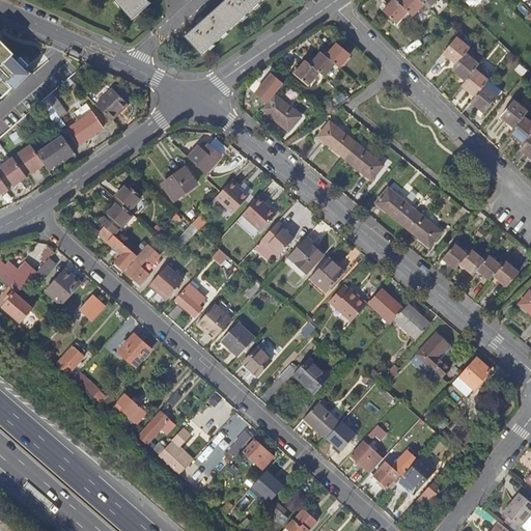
[(150,4),(146,0),(113,0),(132,20),(150,4)]
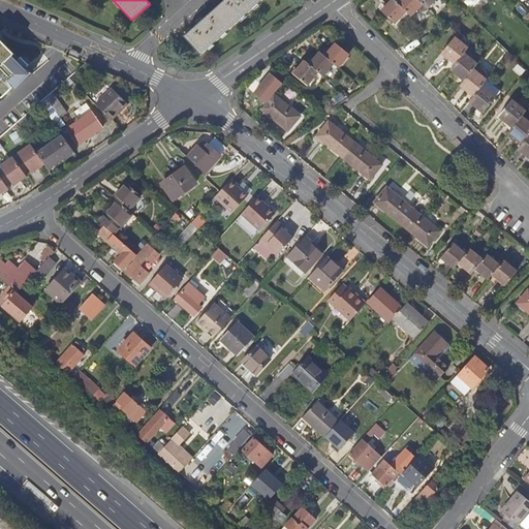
[(225,0),(184,36),(200,55),(261,0),(225,0)]
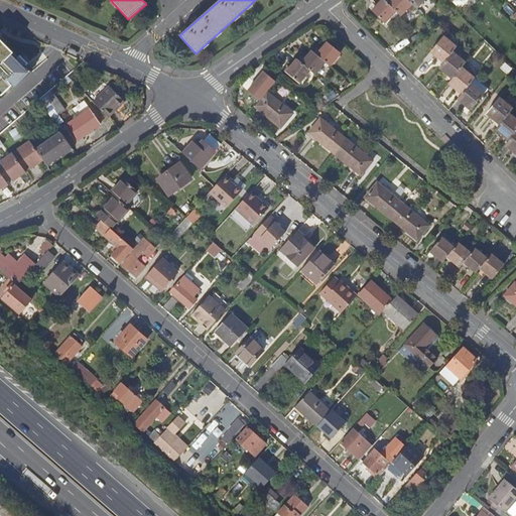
[(396,11),(388,3),(385,0),(382,0),(372,10),(384,22),(396,11)]
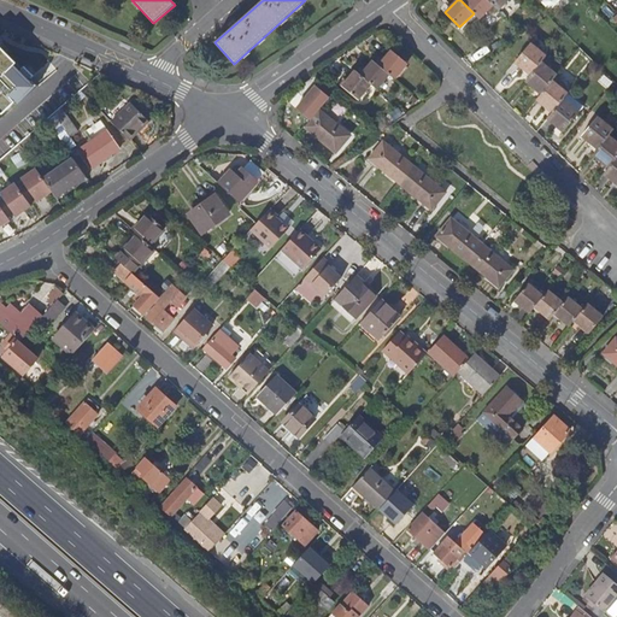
[(474,13),(479,18),(493,4),(488,0),(468,0),(464,4),(474,13)]
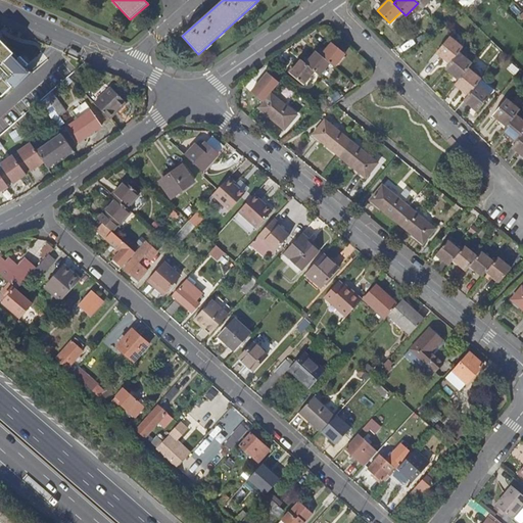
[(503,8),(502,8),(497,11),(504,17),(508,13),(503,8)]
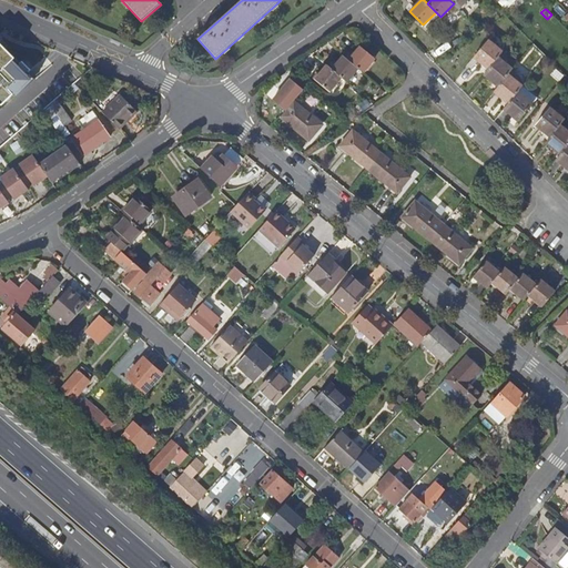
[(0,101),(1,103),(12,91),(16,93),(31,81),(24,73),(28,70),(33,64),(24,56),(22,58),(19,61),(13,56),(17,52),(3,40),(0,42),(0,101)]
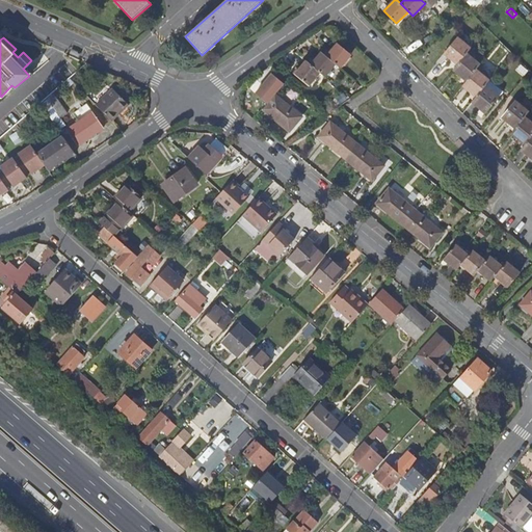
[(457,64),(467,53),(471,48),(457,37),(444,53),(457,64)]
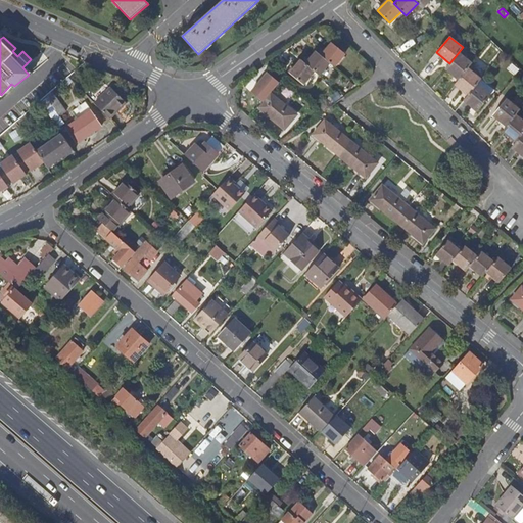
[(322,55),(330,62),(335,66),(345,53),(332,43),(322,55)]
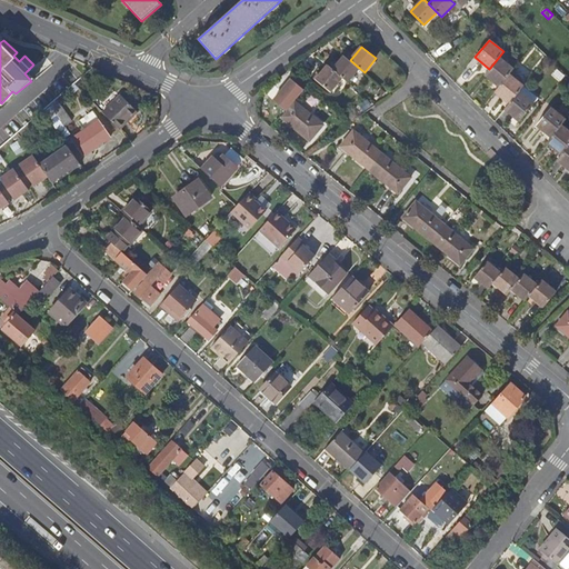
[(332,70),(341,78),(348,82),(359,68),(350,60),(345,56),(332,70)]
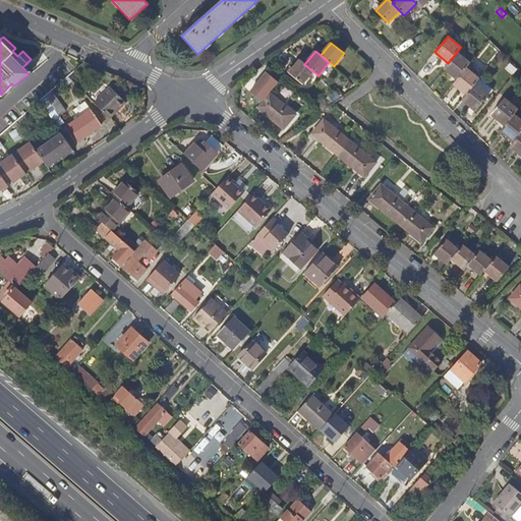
[(457,78),(466,68),(470,63),(457,52),(448,63),(444,68),(457,78)]
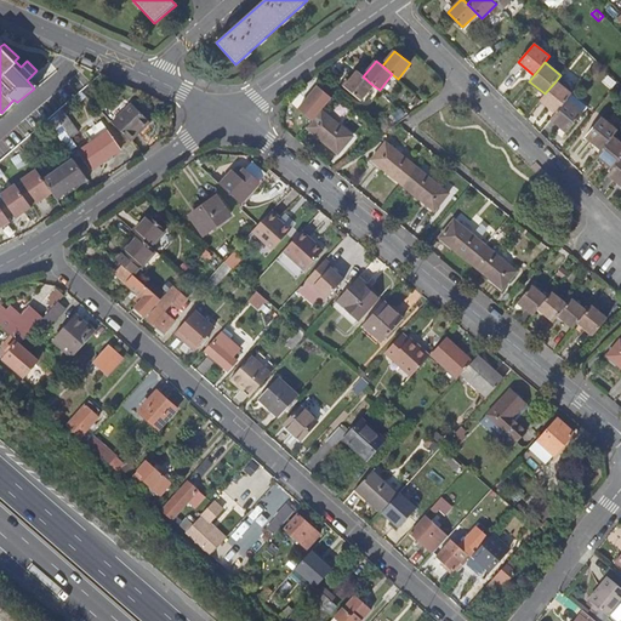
[(363,77),(357,72),(345,87),(360,101),(372,85),(363,77)]
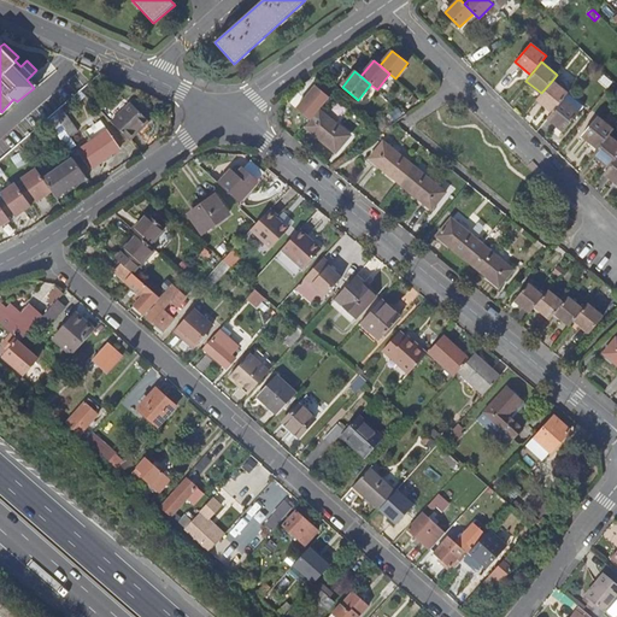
[(27,80),(34,88),(39,84),(30,76),(27,80)]
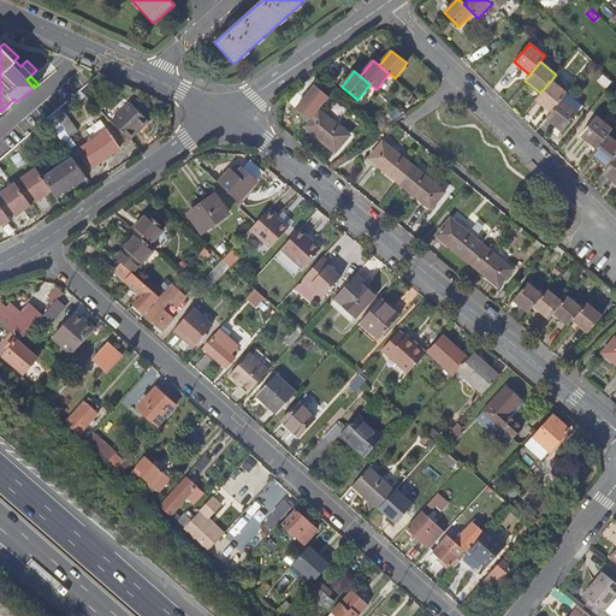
[(551,112),(562,99),(567,93),(551,81),(540,93),(535,99),(551,112)]
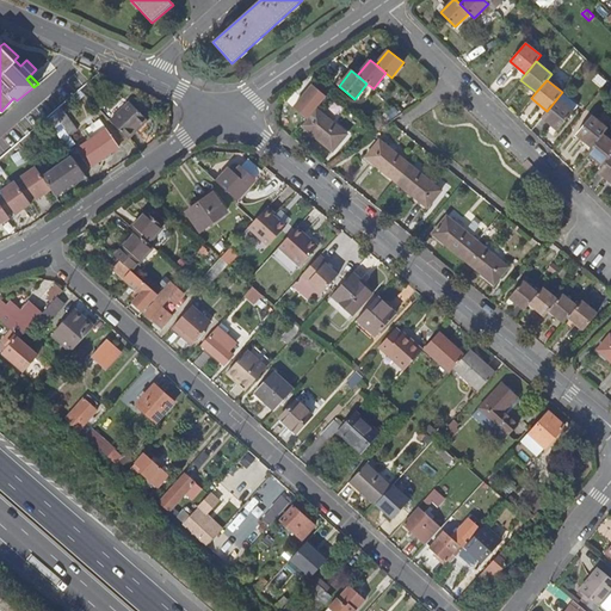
[(291,106),(307,119),(316,109),(326,97),(310,84),(291,106)]
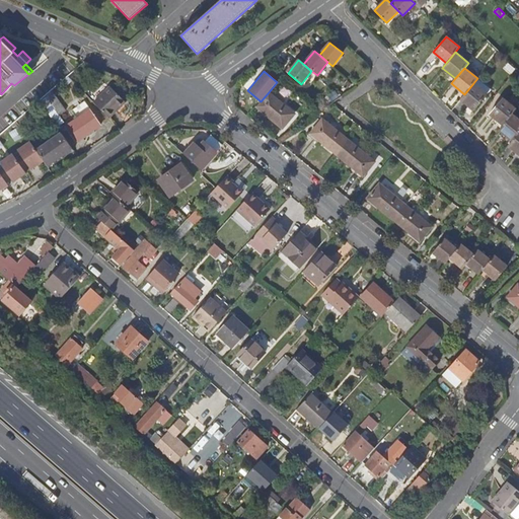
[(464,94),(460,99),(473,109),(487,94),(473,83),(464,94)]
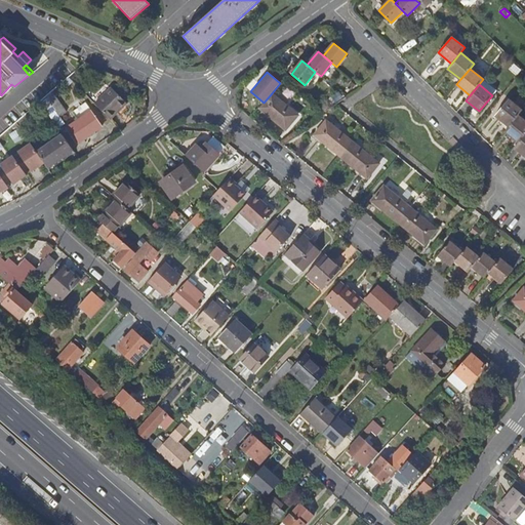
[(94,104),(110,119),(126,103),(111,87),(94,104)]
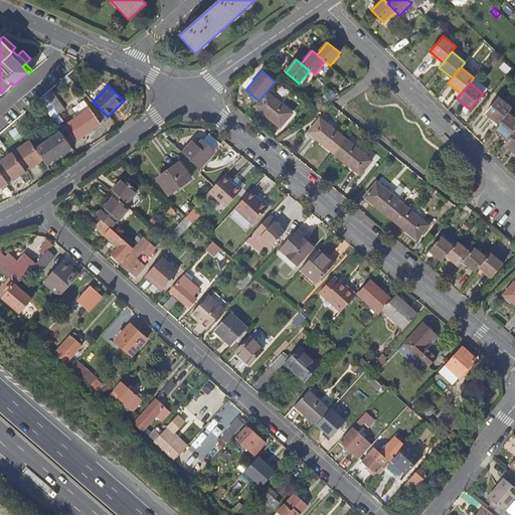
[(279,126),(291,111),(267,92),(259,101),(254,106),(279,126)]
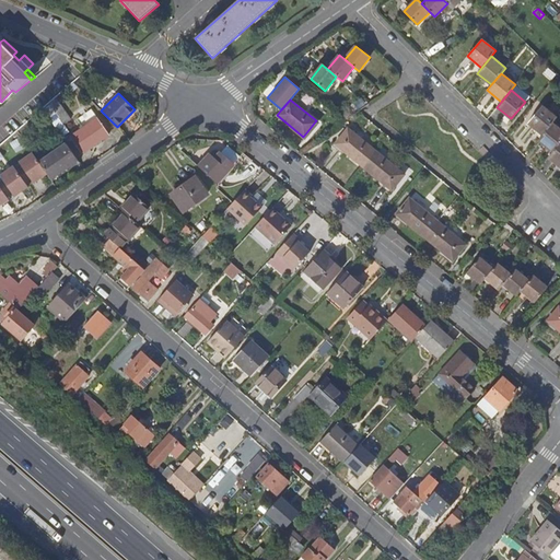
[(43,108),(62,137),(68,132),(49,103),(43,108)]
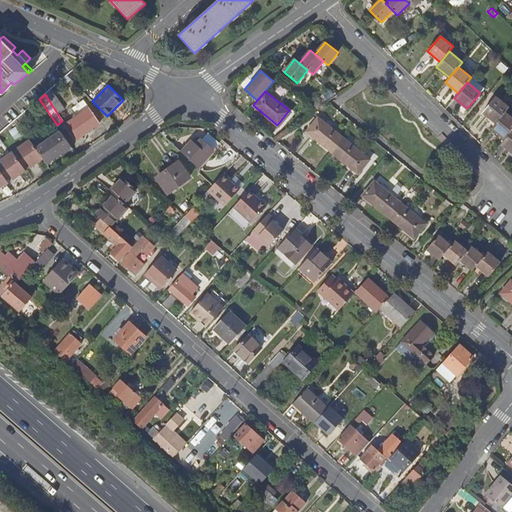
[(496,123),(505,113),(509,108),(496,97),(483,112),(496,123)]
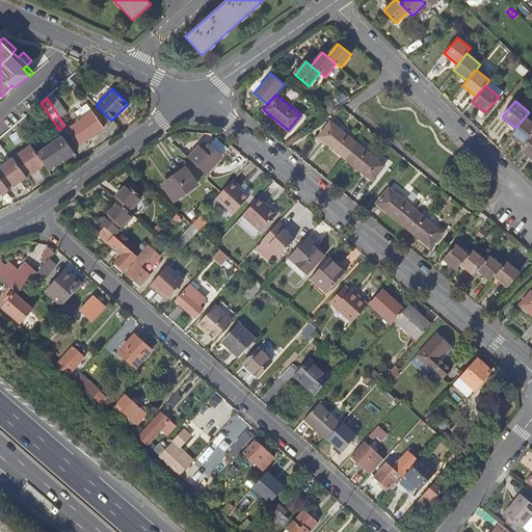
[(78,145),(104,128),(92,112),(67,130),(78,145)]
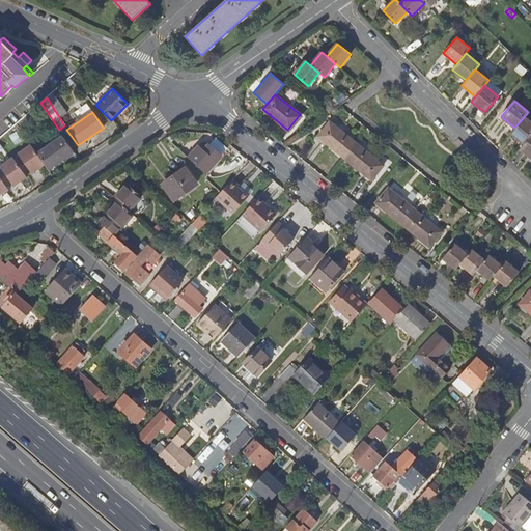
[(524,144),(530,135),(530,122),(524,117),(514,128),(510,133),(524,144)]
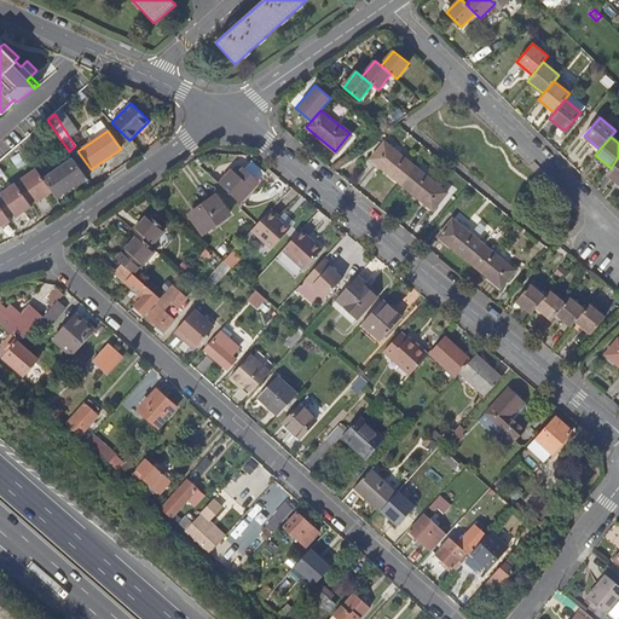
[(403,183),(417,166),(399,151),(386,140),(372,157),(403,183)]
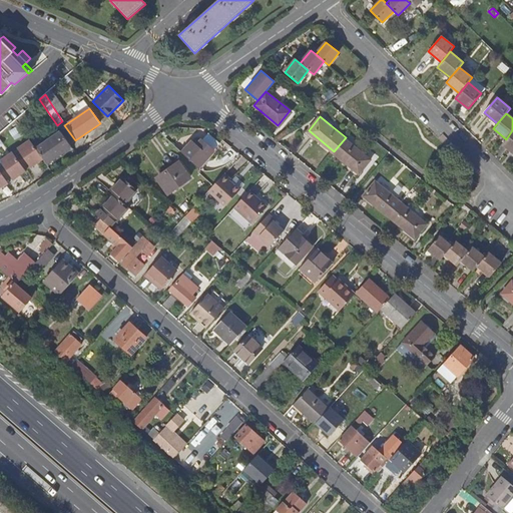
[(512,130),(506,139),(502,143),(512,152),(512,130)]
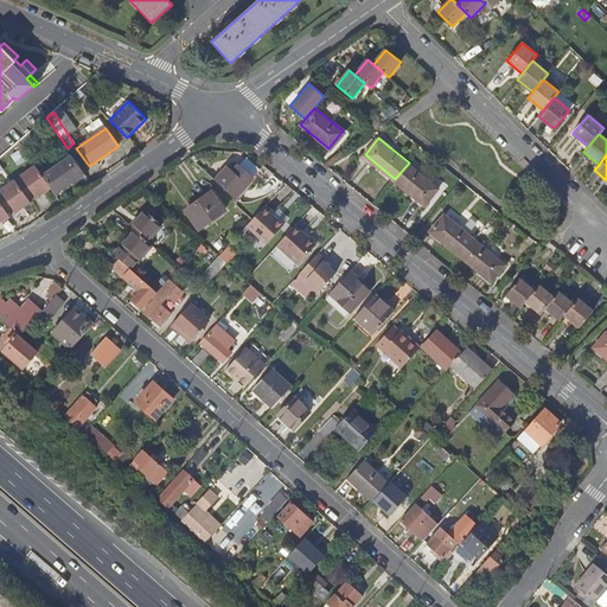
[(84,173),(72,155),(43,176),(52,189),(55,192),(84,173)]
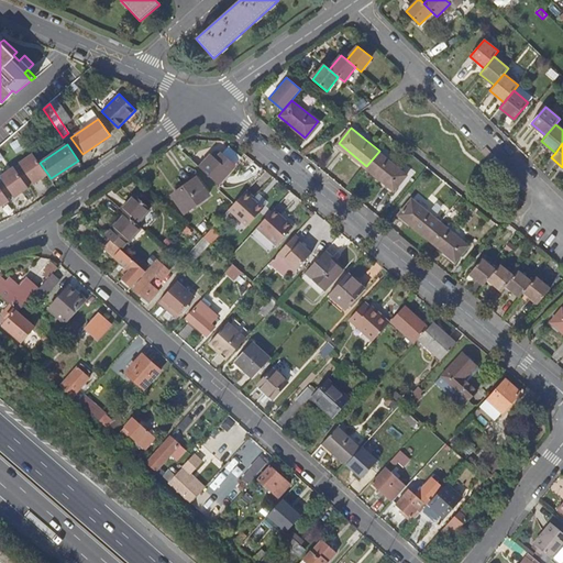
[(379,151),(366,166),(395,189),(408,174),(379,151)]
